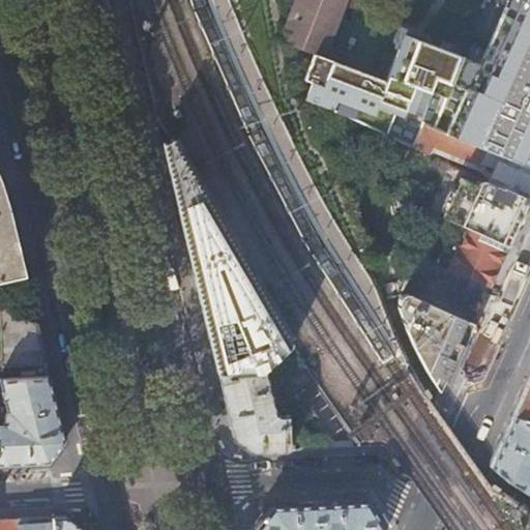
[(323,55),(345,0),(294,0),(280,37),(313,51),(323,55)]
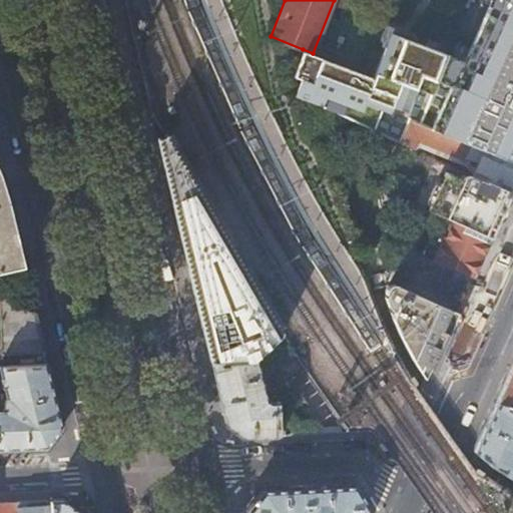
[(512,0),(508,0),(508,3),(495,0),(490,0),(466,61),(392,31),(373,77),(512,134),(512,0)]
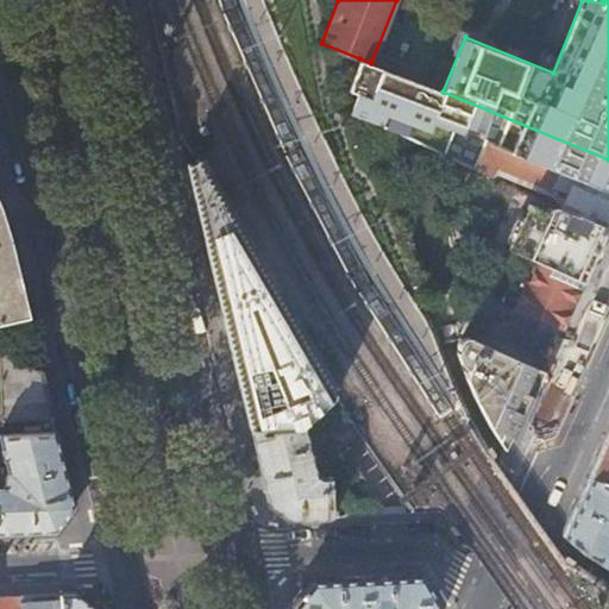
[(371,63),(359,58),(347,88),(356,92),(346,112),(475,169),(485,143),(575,177),(575,179),(608,193),(608,159),(443,92),(371,63)]
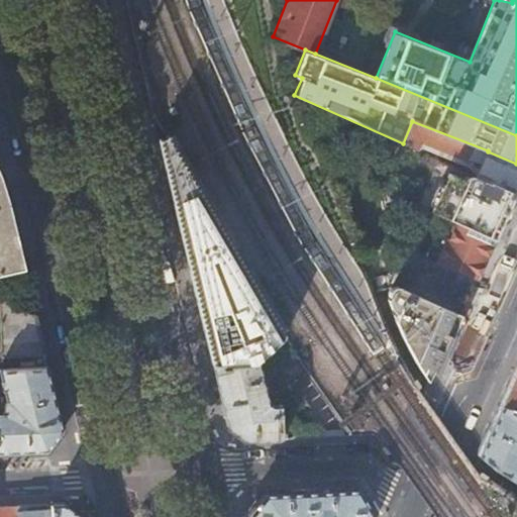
[(488,150),(412,121),(403,143),(418,149),(422,142),(482,166),(488,151),(488,150)]
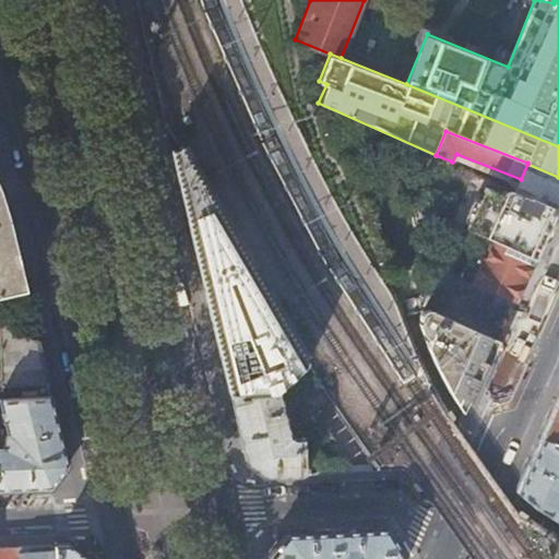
[(280,392),(308,363),(181,149),(173,151),(209,304),(230,394),(280,392)]
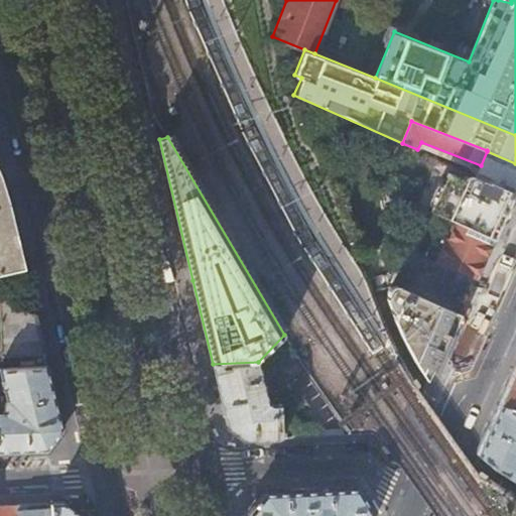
[(515,163),(487,151),(481,165),(476,175),(515,192),(515,163)]
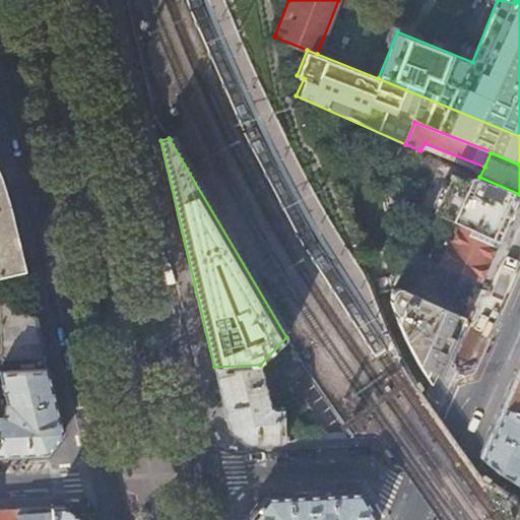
[(519,194),(479,177),(475,175),(471,179),(453,172),(434,212),(454,221),(500,242),(517,202),(519,195),(519,194)]
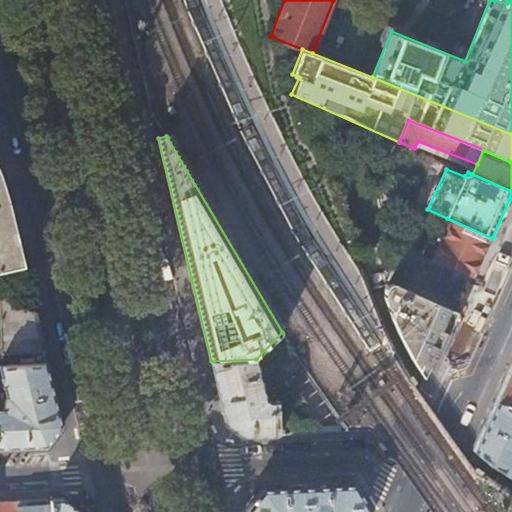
[(0,270),(24,265),(15,232),(7,203),(3,183),(0,175),(0,270)]
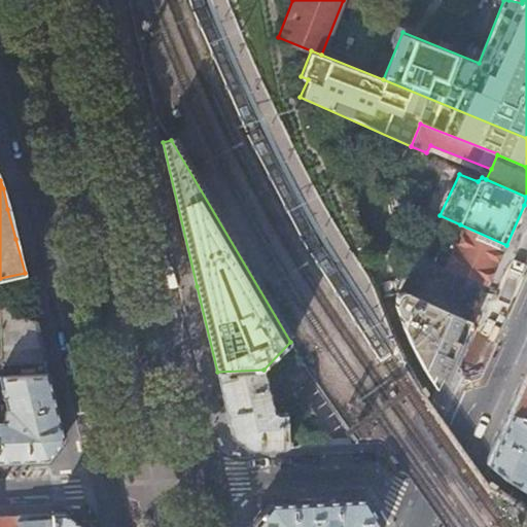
[(435,262),(487,286),(503,249),(506,245),(460,224),(451,244),(445,241),(435,262)]
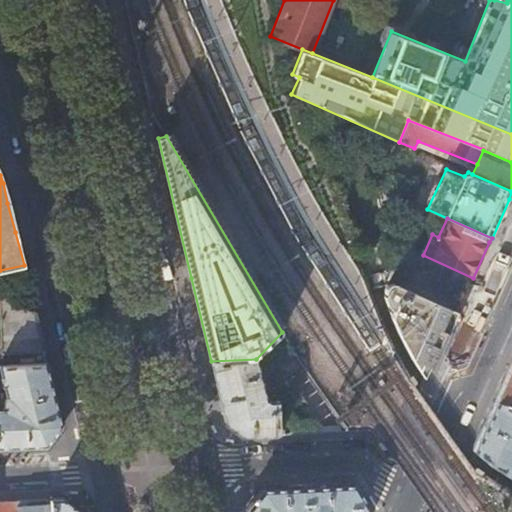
[(464,298),(473,278),(423,255),(415,273),(397,265),(390,281),(394,282),(458,311),(464,298)]
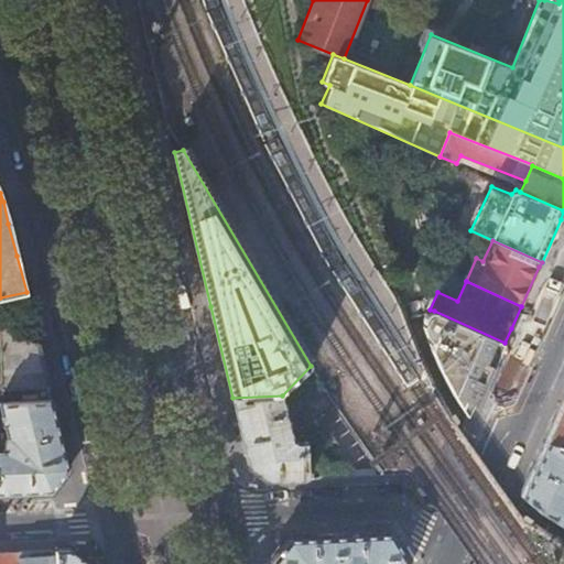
[(505,343),(434,311),(431,312),(426,313),(425,315),(424,317),(424,320),(424,323),(425,325),(427,327),(437,332),(431,347),(464,408),(466,408),(468,408),(470,407),(472,405),(496,364),(501,350),(505,343)]
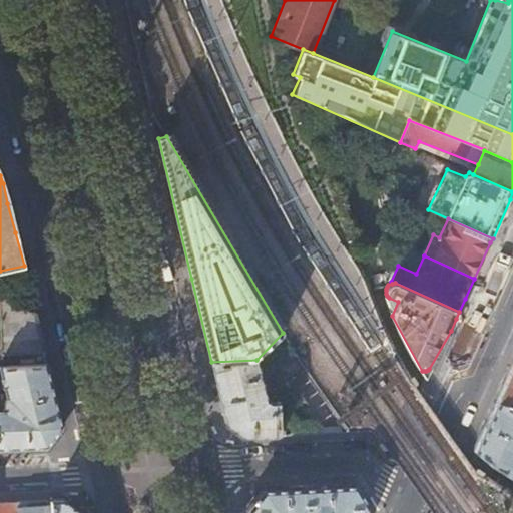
[(0,316),(2,317),(2,345),(3,366),(47,364),(46,358),(38,324),(35,314),(0,296),(0,316)]
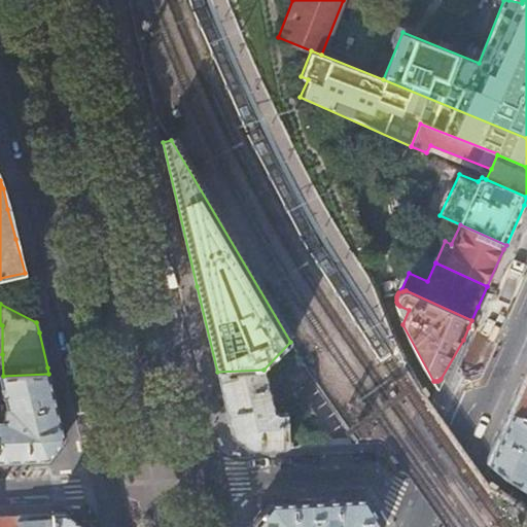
[(232,433),(252,449),(287,447),(285,412),(277,413),(273,410),(271,400),(276,399),(274,393),(270,394),(264,370),(217,372),(229,421),(232,433)]
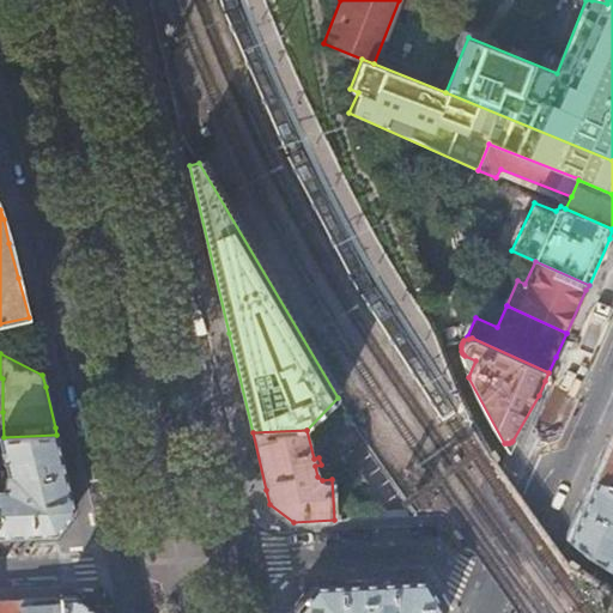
[(67,477),(56,435),(4,437),(1,437),(10,475),(7,477),(6,479),(5,480),(5,483),(4,485),(5,489),(0,489),(0,536),(56,534),(74,510),(71,493),(67,477)]
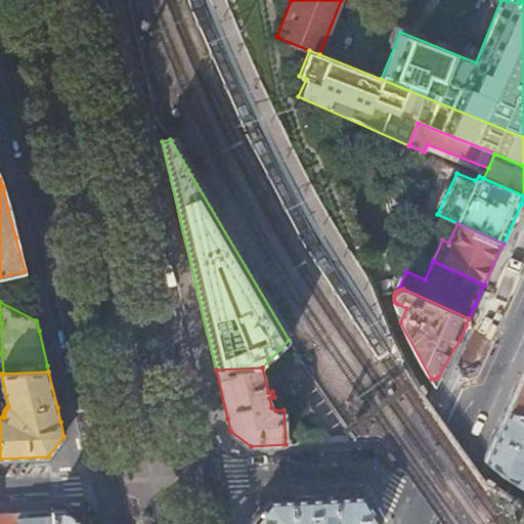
[(523,372),(516,390),(507,409),(523,417),(523,372)]
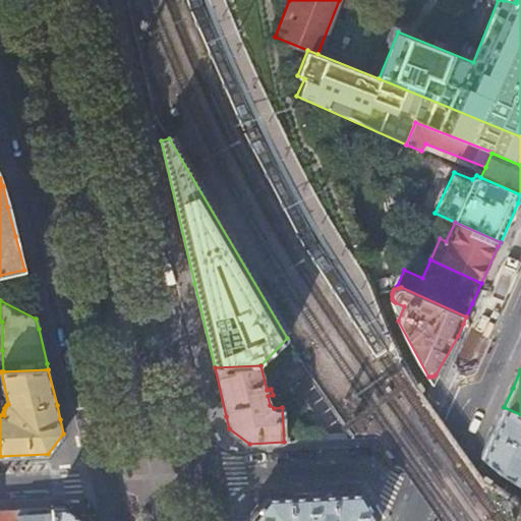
[(520,414),(504,407),(495,429),(482,458),(484,460),(520,485),(520,481),(520,414)]
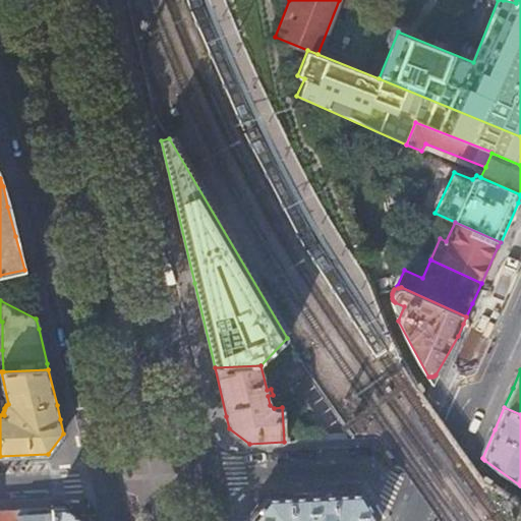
[(332,520),(375,520),(377,519),(378,518),(361,491),(329,493),(266,497),(250,517),(251,520),(295,520),(296,520),(299,520),(323,520),(324,518),(333,518),(332,520)]
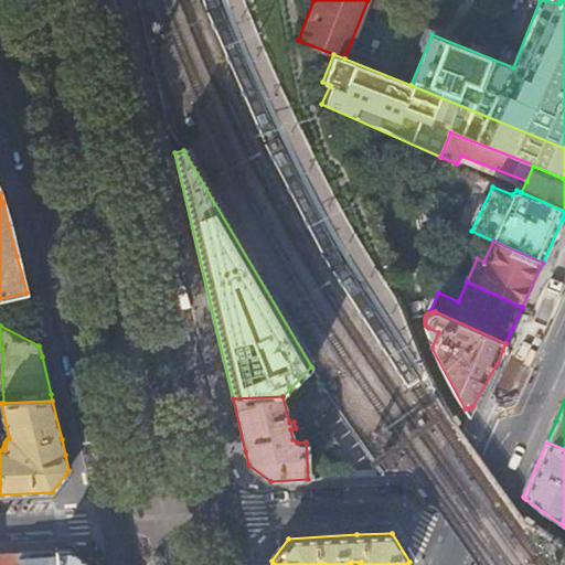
[(57,551),(57,564),(89,564),(81,558),(70,550),(64,550),(57,551)]
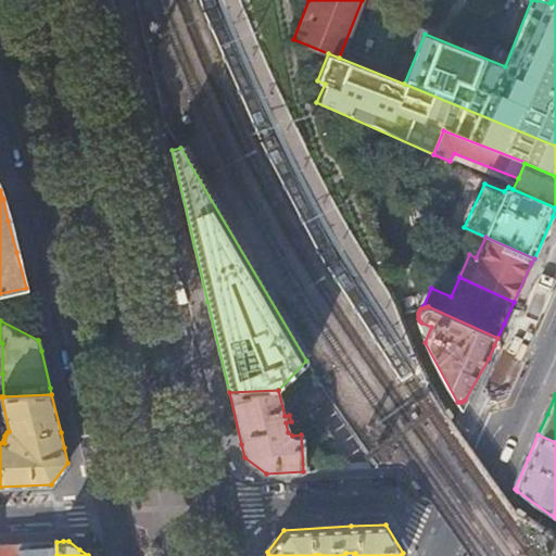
[(24,543),(19,543),(19,555),(57,555),(57,542),(24,543)]
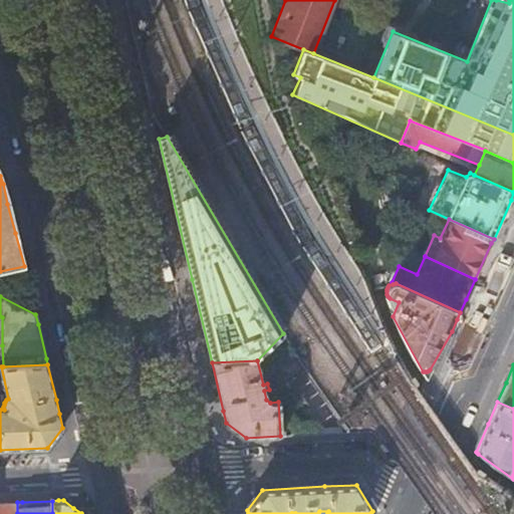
[(14,503),(0,503),(0,513),(17,513),(17,502),(14,503)]
